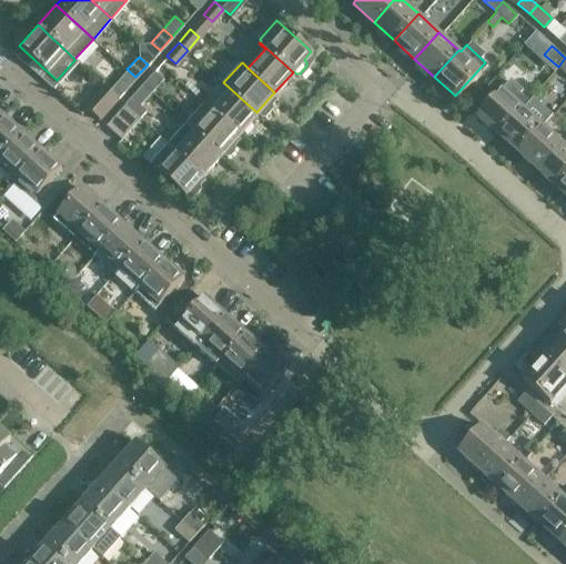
[(127,69),(114,82),(123,90),(135,77),(127,69)]
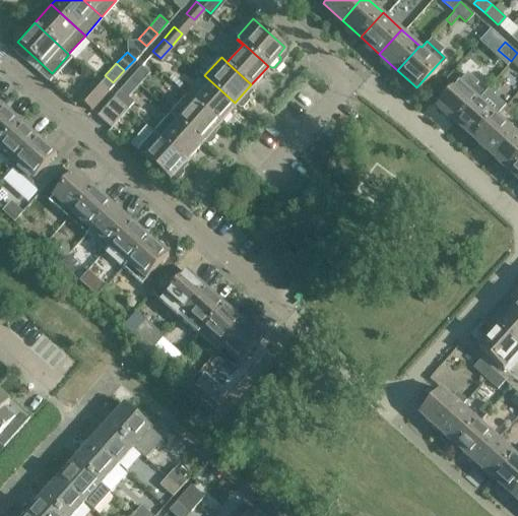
[(141,64),(130,75),(138,82),(149,71),(141,64)]
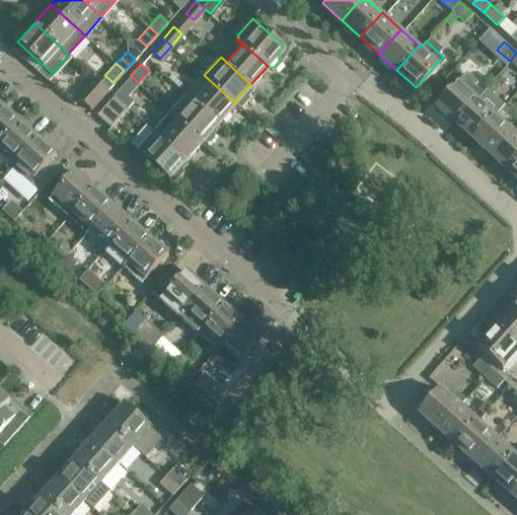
[(434,103),(453,121),(475,96),(476,97),(482,91),(473,84),(476,80),(465,70),(457,80),(456,79),(434,103)]
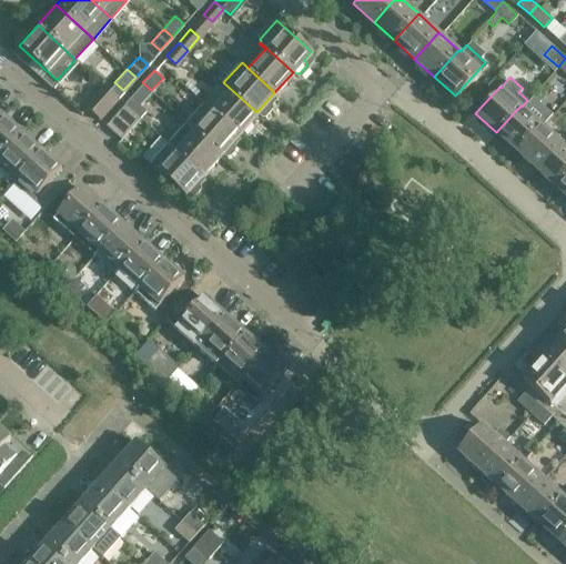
[(142,82),(130,96),(139,103),(151,90),(142,82)]
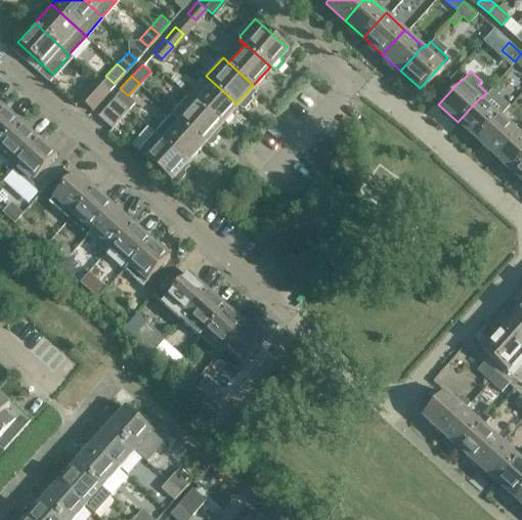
[(211,82),(196,100),(220,122),(236,103),(206,76),(206,77),(211,82)]
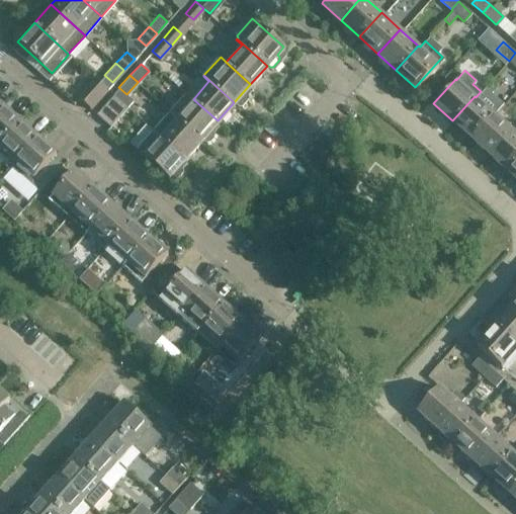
[(76,94),(88,106),(105,87),(93,76),(76,94)]
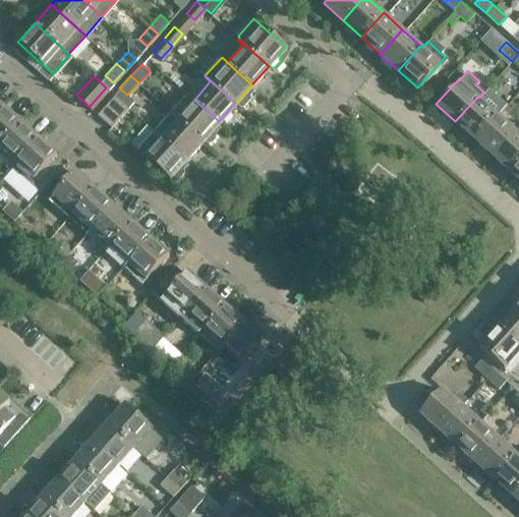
[(185,93),(170,111),(203,139),(207,140),(210,139),(213,136),(214,132),(213,128),(219,121),(194,100),(187,93),(186,94),(185,93)]
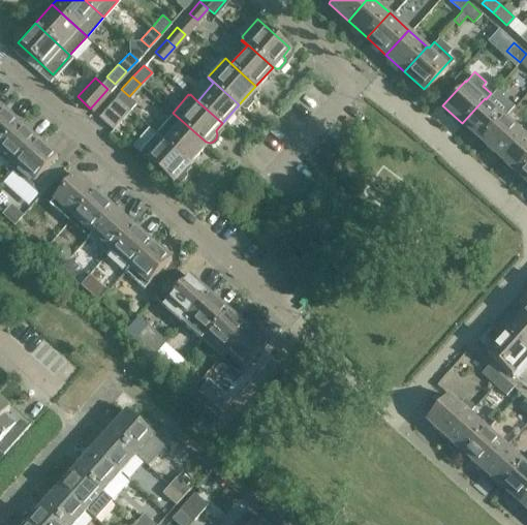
[(98,116),(113,128),(130,109),(116,95),(98,116)]
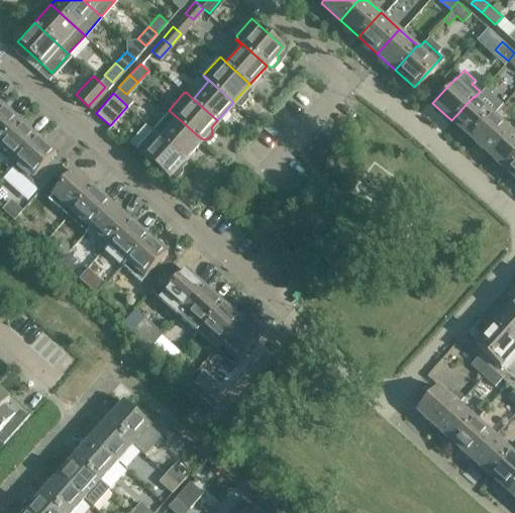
[(474,96),(451,120),(470,136),(492,112),(475,97),(474,96)]
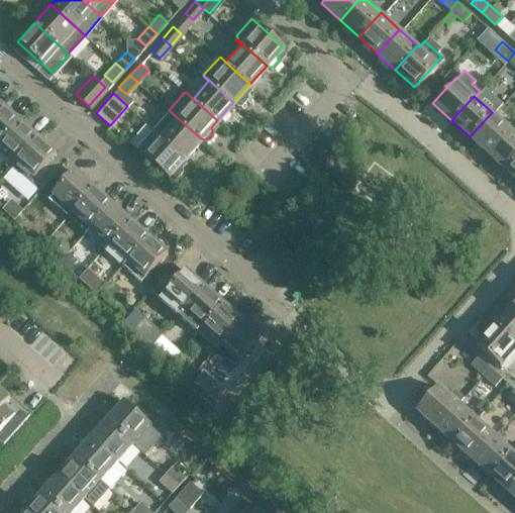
[(0,136),(17,118),(0,103),(0,136)]
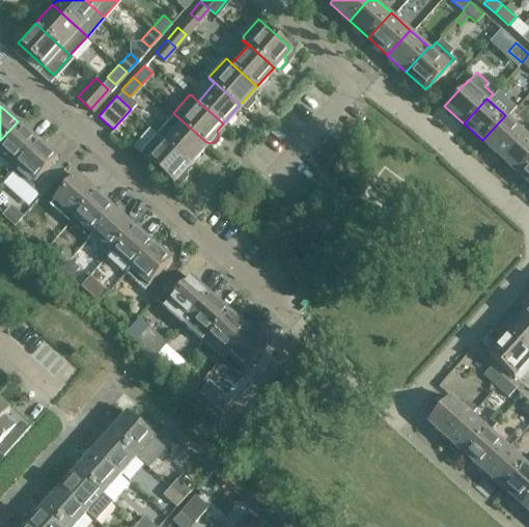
[(206,142),(173,113),(157,132),(190,161),(206,142)]
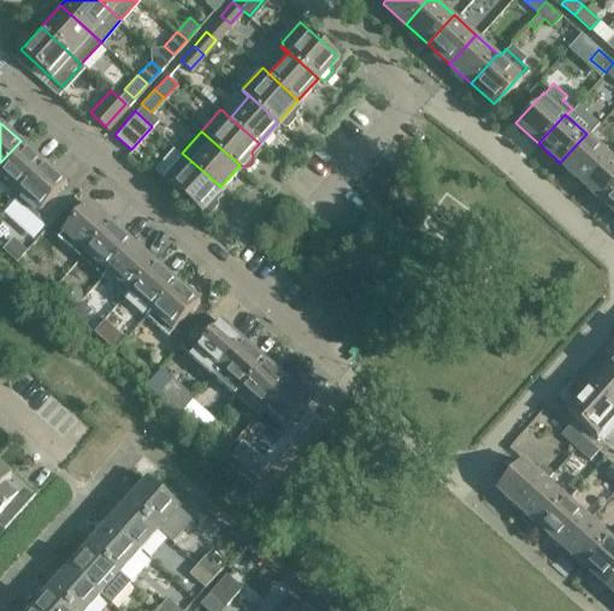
[(586,134),(560,162),(583,183),(608,154),(586,134)]
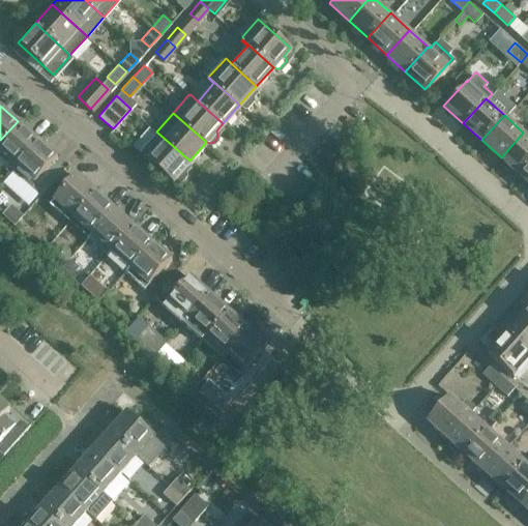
[(36,138),(18,121),(0,140),(0,149),(15,163),(36,138)]
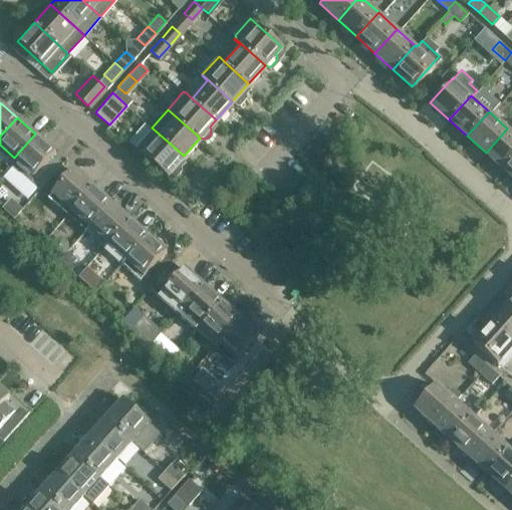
[(184,156),(152,128),(135,147),(167,175),(168,174),(171,176),(174,175),(180,169),(180,165),(178,163),(184,156)]
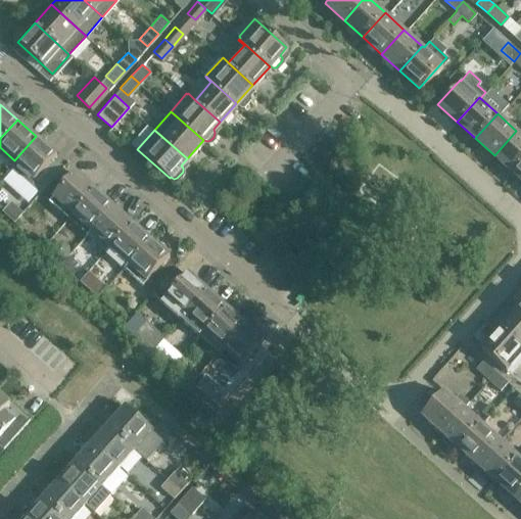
[(520,135),(516,131),(494,155),(513,172),(520,162),(520,135)]
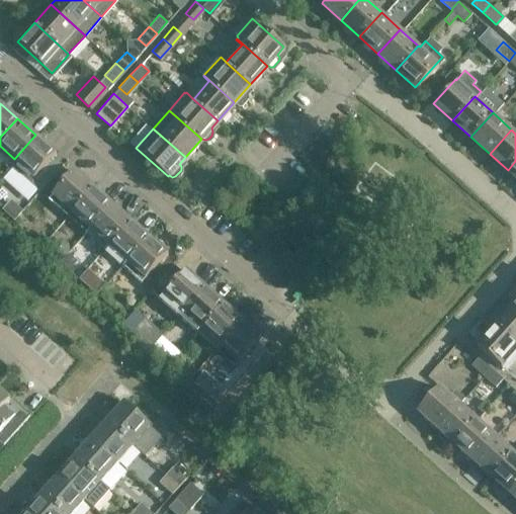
[(35,135),(14,159),(10,163),(39,189),(63,163),(53,154),(55,152),(35,135)]
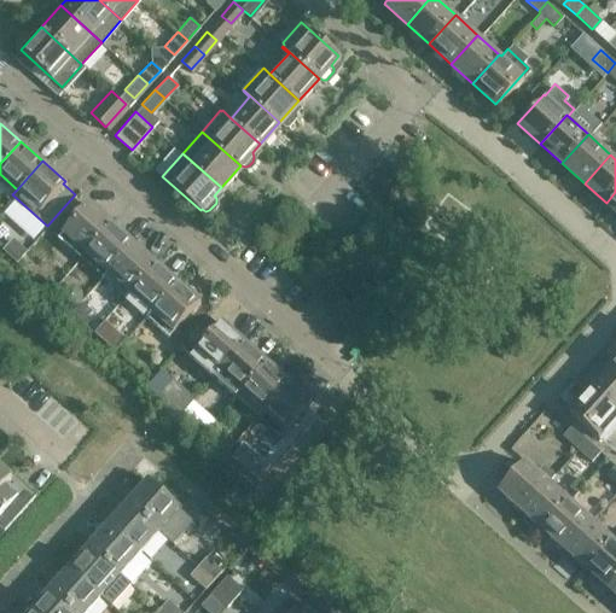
[(62,228),(85,249),(110,221),(87,200),(62,228)]
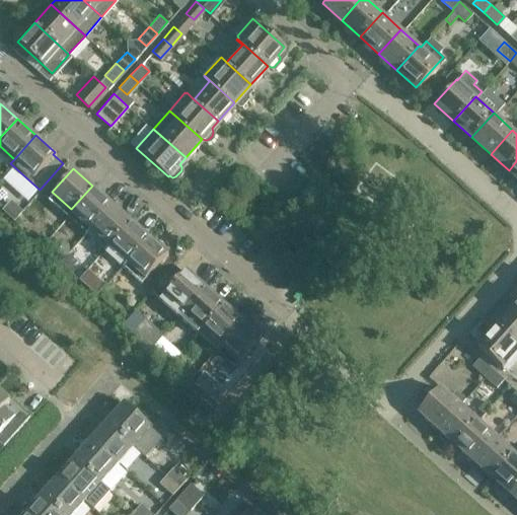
[(111,202),(92,186),(71,209),(89,225),(111,202)]
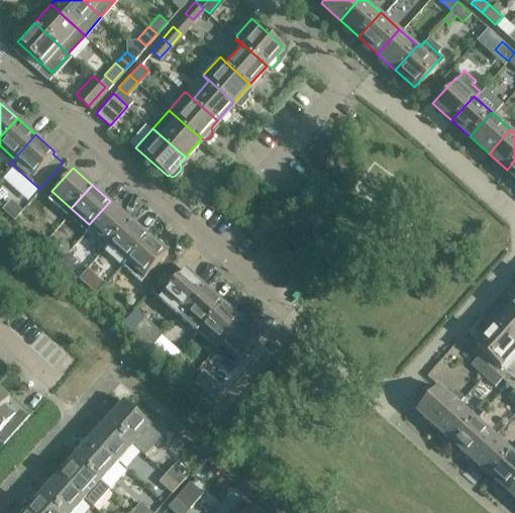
[(110,201),(89,224),(84,230),(102,246),(128,217),(110,201)]
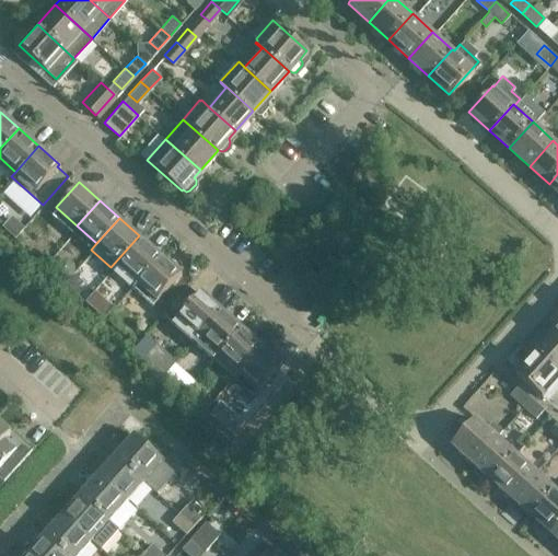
[(10,228),(15,233),(22,226),(16,220),(10,228)]
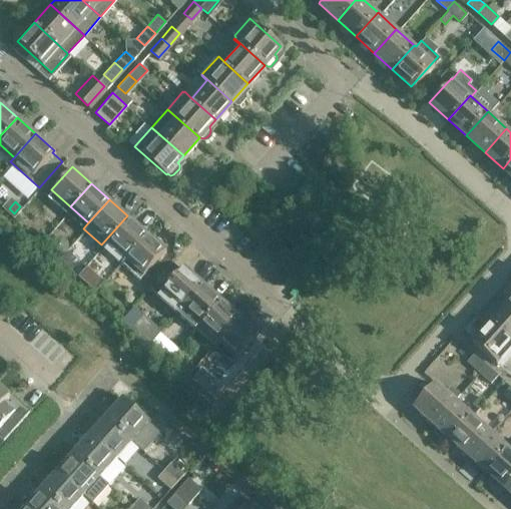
[(145,231),(127,215),(101,244),(120,261),(145,231)]
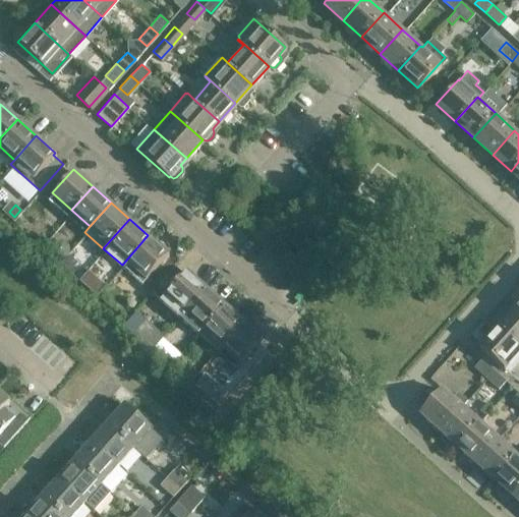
[(167,252),(148,235),(122,265),(151,290),(174,265),(164,255),(167,252)]
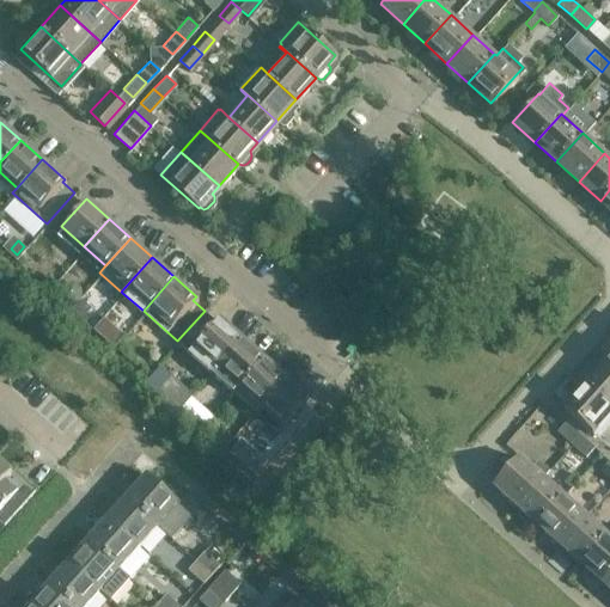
[(212,369),(242,336),(219,316),(215,320),(205,311),(170,350),(181,360),(188,353),(209,372),(212,369)]
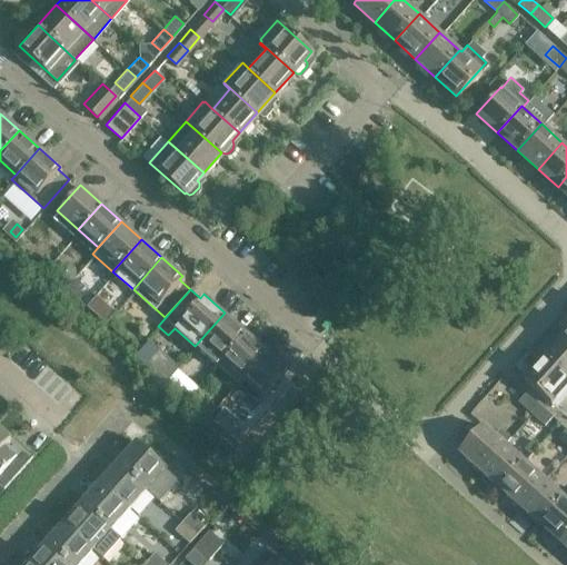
[(245,331),(225,313),(197,344),(217,363),(221,358),(245,331)]
